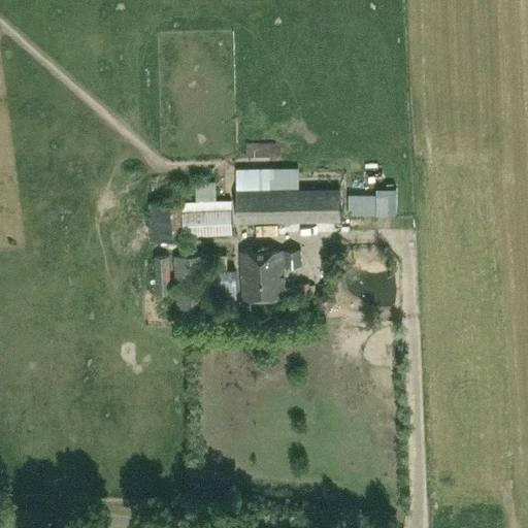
[(237,190),(239,190),(300,189),(299,166),(237,167),(237,190)]
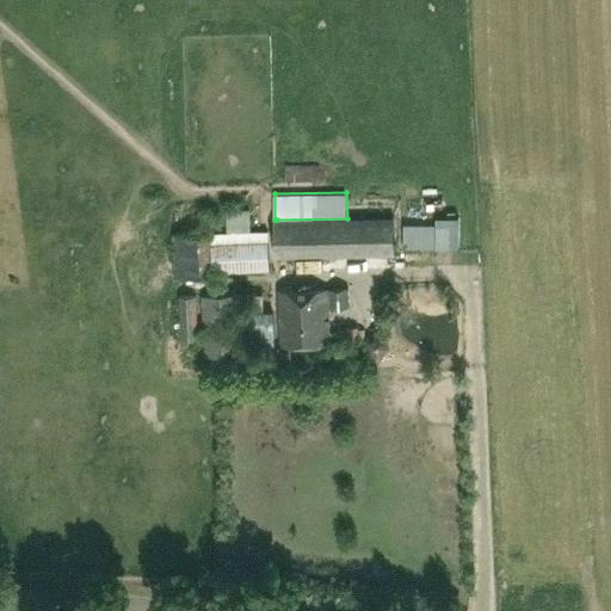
[(223,229),(260,228),(259,197),(223,198),(223,229)]
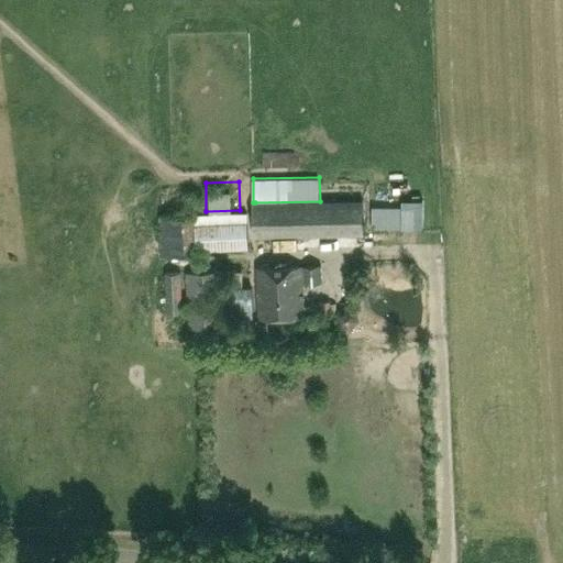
[(403,206),(373,206),(373,228),(422,227),(422,198),(403,198),(403,206)]
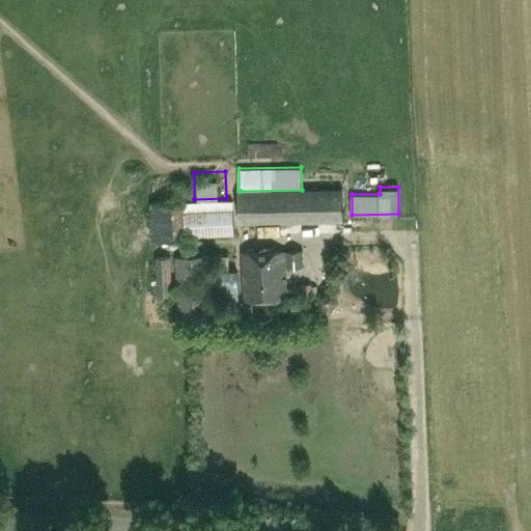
[(342,220),(341,189),(302,190),(241,191),(242,222),(342,220)]
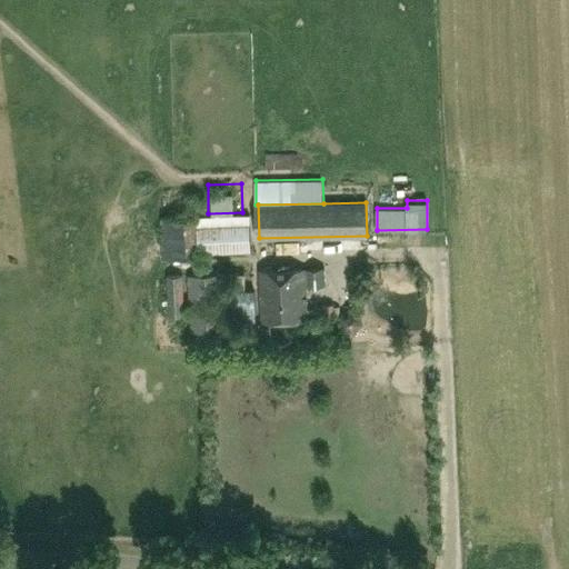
[(250,215),(171,218),(161,219),(162,260),(173,259),(201,258),(201,251),(251,249),(250,223),(251,223),(250,215)]
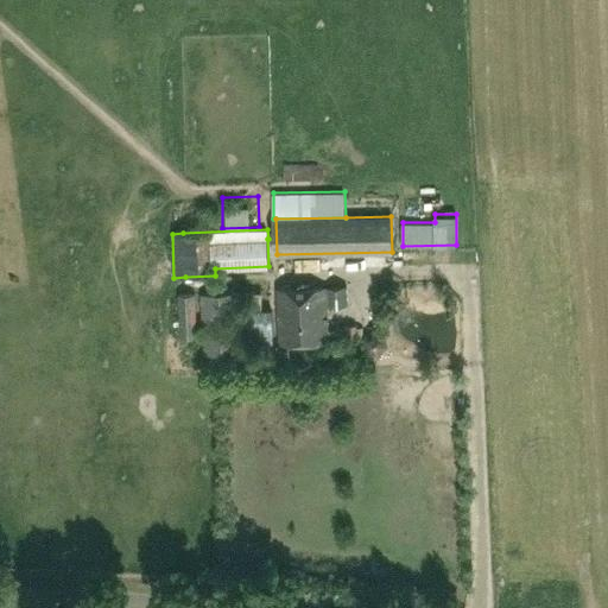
[(280,343),(328,341),(324,285),(277,287),(280,343)]
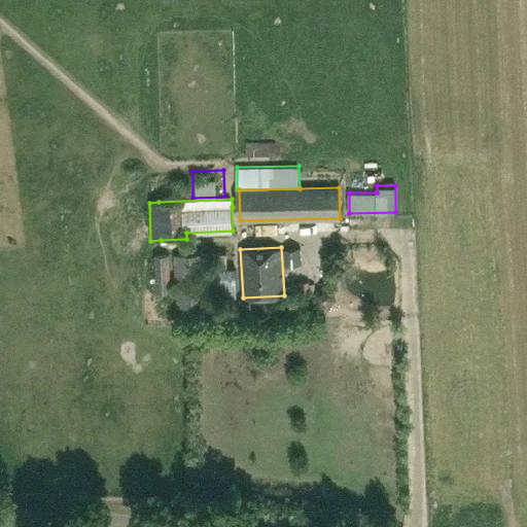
[(301,247),(285,248),(286,264),(302,264),(301,247)]
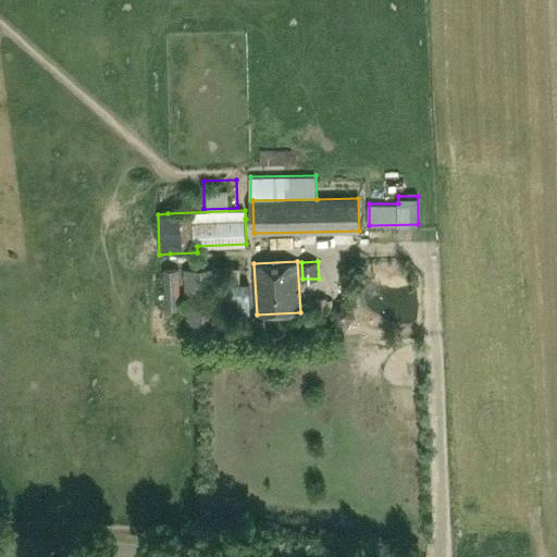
[(338,263),(326,263),(327,284),(339,283),(338,263)]
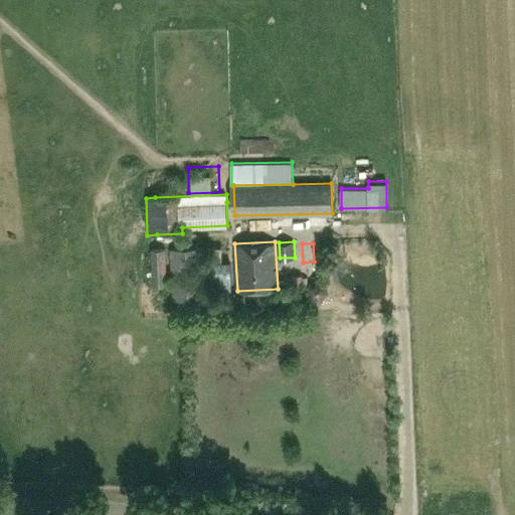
[(170,248),(173,302),(204,300),(201,246),(170,248)]
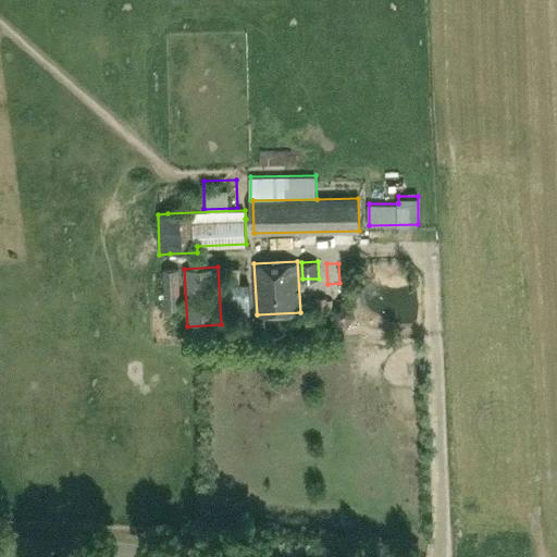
[(178,268),(163,269),(165,308),(181,307),(178,268)]
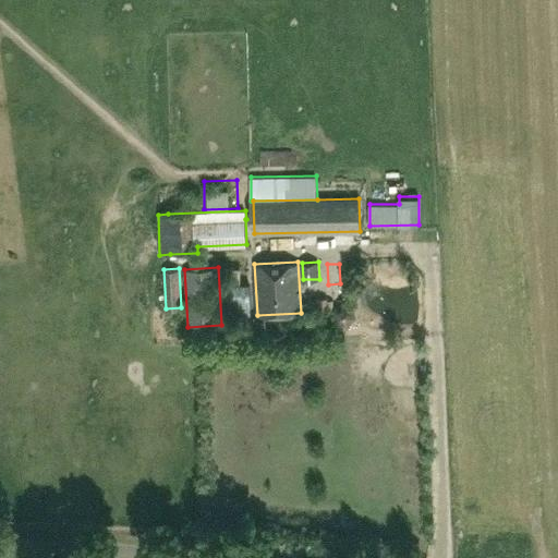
[(231,268),(231,284),(223,284),(225,316),(252,315),(251,283),(240,283),(240,268),(231,268)]
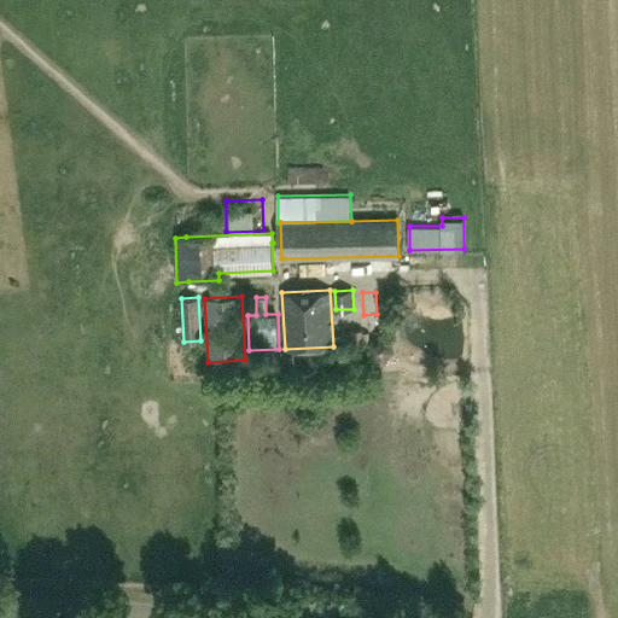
[(362,345),(361,330),(348,330),(349,347),(362,345)]
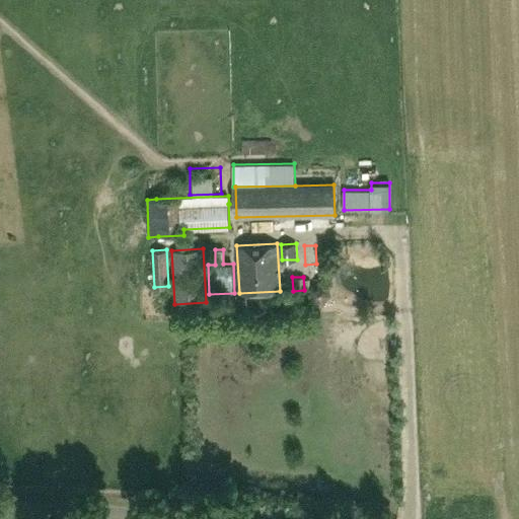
[(328,286),(318,281),(309,289),(311,300),(322,303),(330,296),(328,286)]
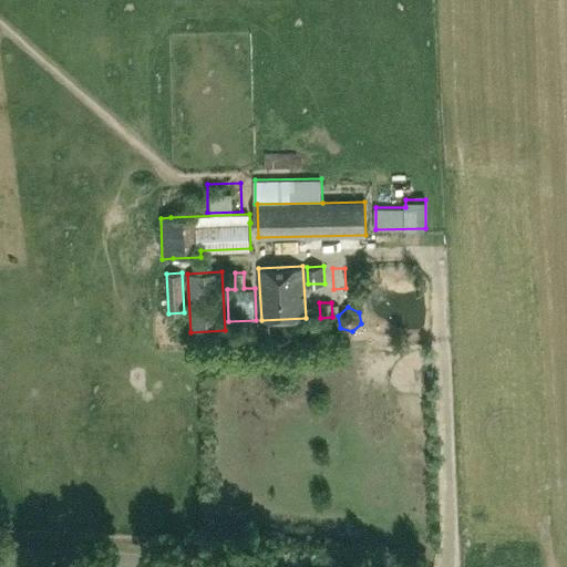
All buildings are outlined.
